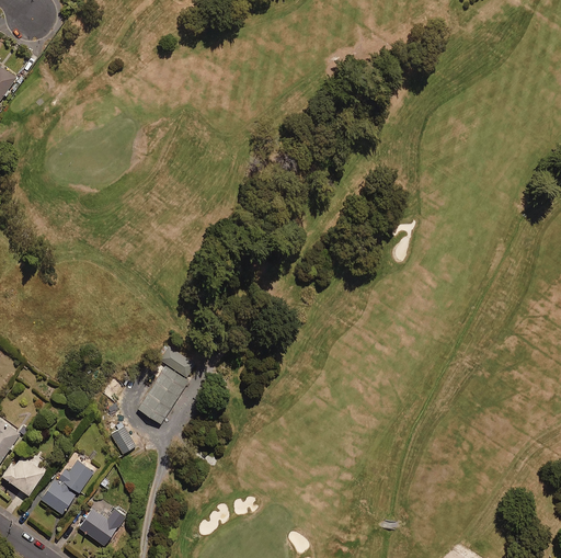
[(0,105),(4,100),(6,101),(10,94),(9,93),(16,82),(0,69),(0,105)]
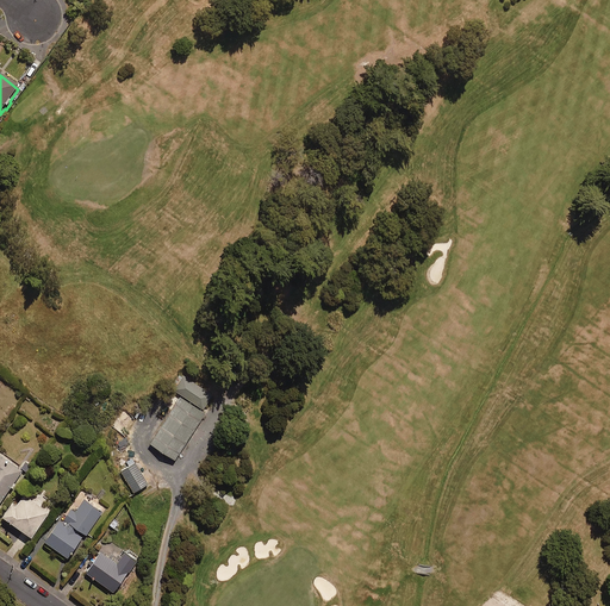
[(181,400),(156,439),(182,456),(210,416),(205,413),(215,399),(185,380),(176,394),(181,400)]
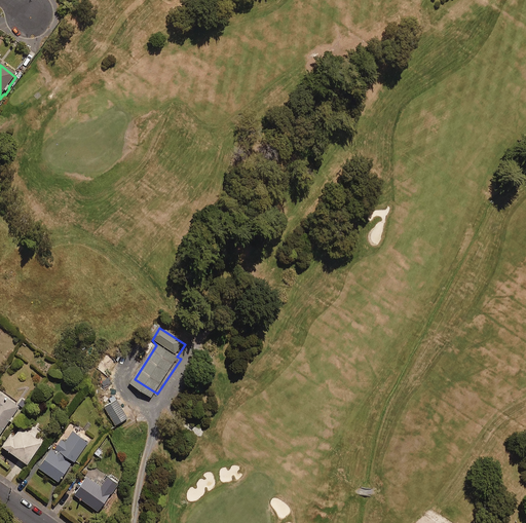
[(0,432),(17,407),(0,394),(0,432)]
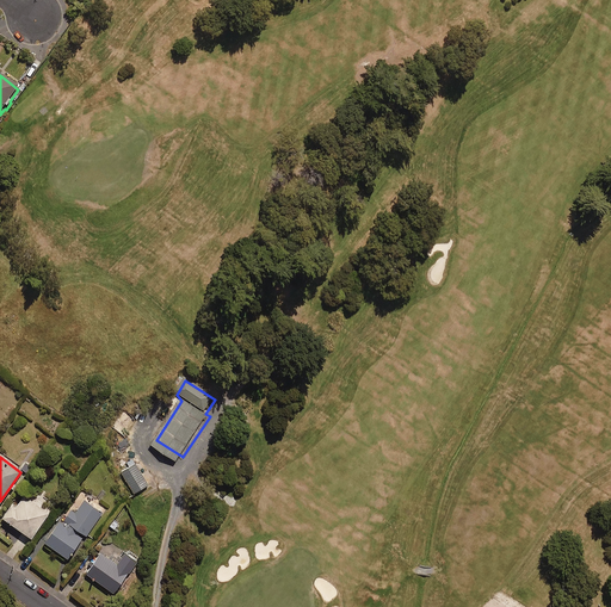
[(147,487),(134,464),(121,472),(134,495),(147,487)]
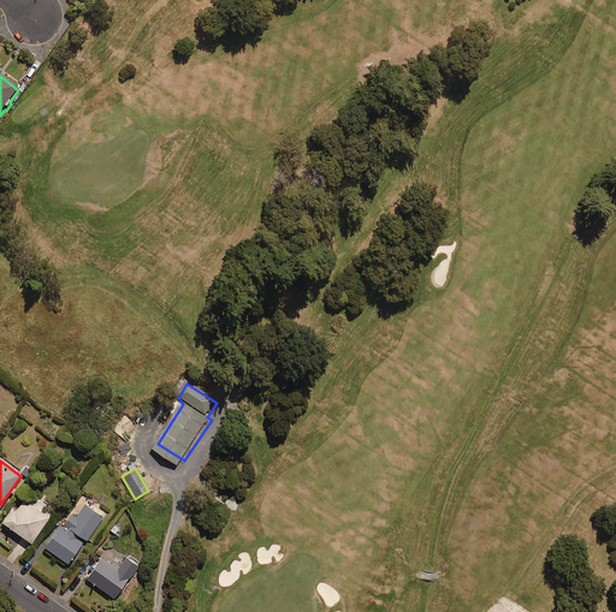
[(48,518),(18,498),(1,522),(31,542),(48,518)]
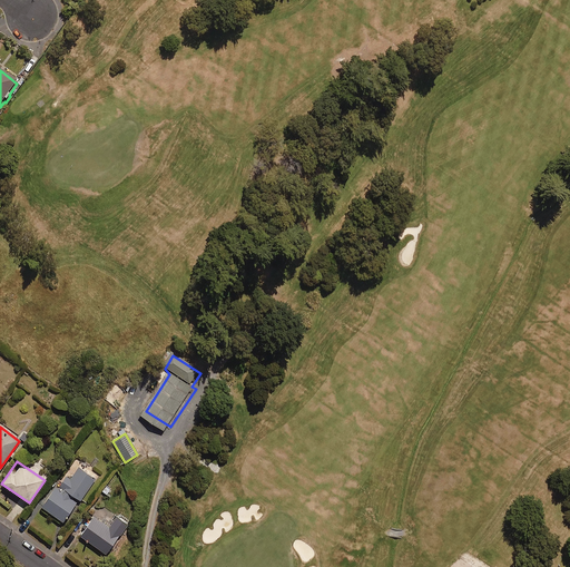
[(96,480),(74,465),(56,490),(53,489),(41,507),(62,522),(78,500),(80,501),(96,480)]
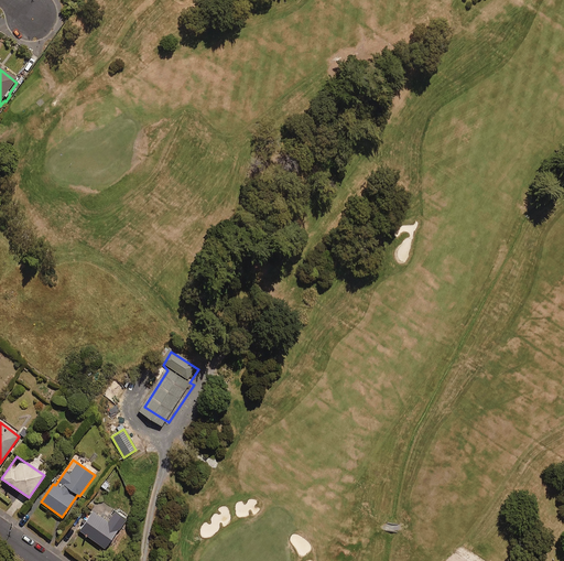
[(114,470),(107,477),(116,484),(122,476),(114,470)]
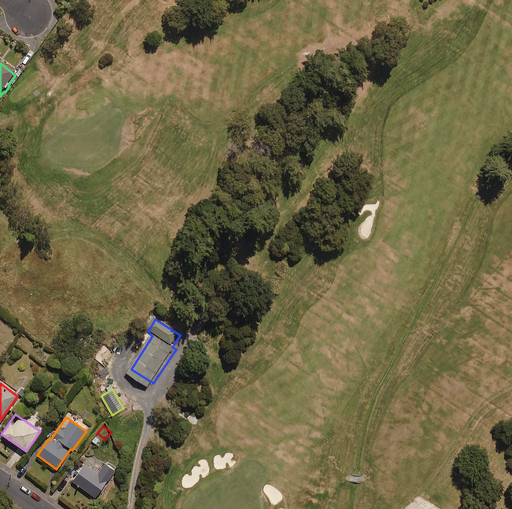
[(116,469),(106,462),(101,469),(95,465),(91,470),(84,465),(72,481),(95,498),(116,469)]
